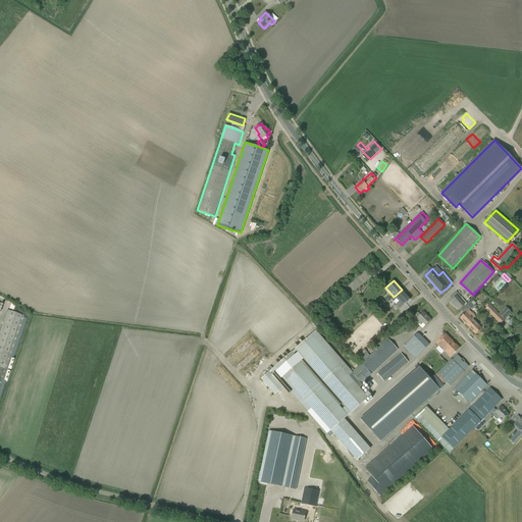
[(402,290),(394,297),(392,299),(395,302),(398,299),(400,302),(397,305),(400,308),(410,299),(402,290)]
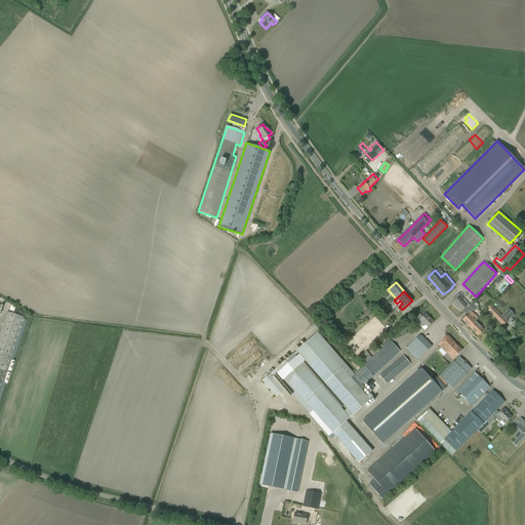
[(470,306),(461,296),(458,293),(452,298),(455,301),(452,304),(455,307),(456,307),(460,312),(467,307),(468,307),(469,306),(470,306)]
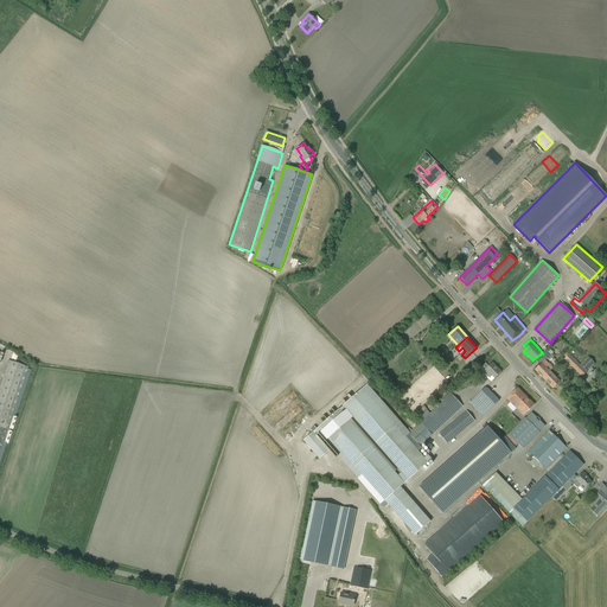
[(434,353),(439,358),(447,351),(443,346),(434,353)]
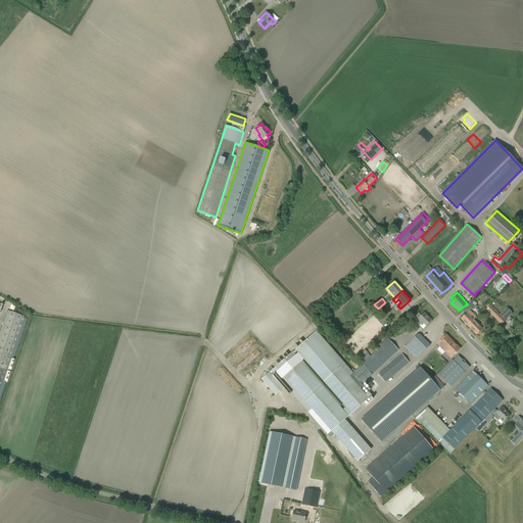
[(476,306),(471,301),(468,304),(467,304),(471,310),(476,306)]
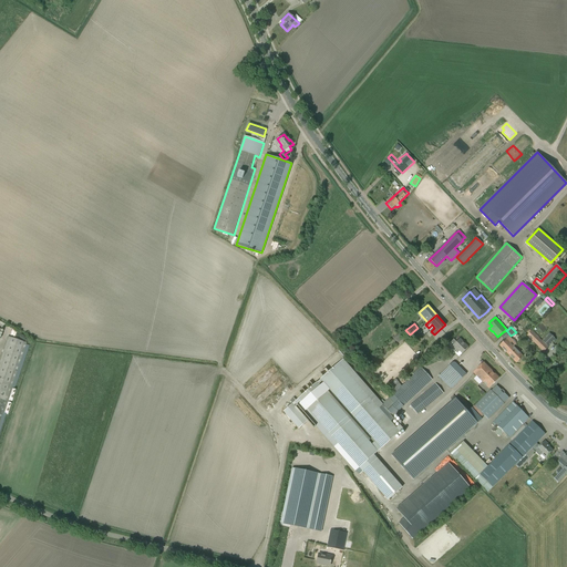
[(418,328),(410,334),(411,337),(413,334),(415,337),(422,332),(418,328)]
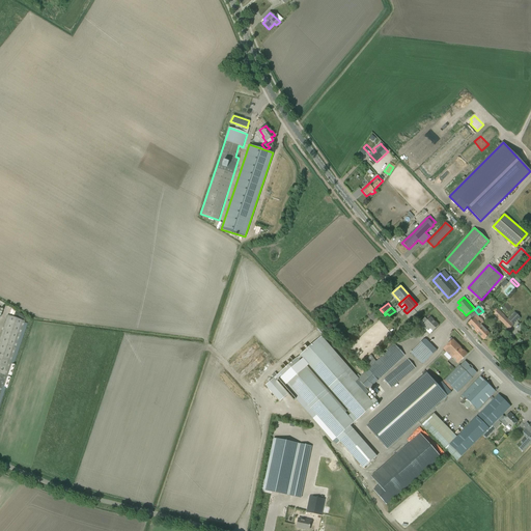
[(493,314),(509,329),(520,317),(514,312),(508,318),(498,309),(493,314)]
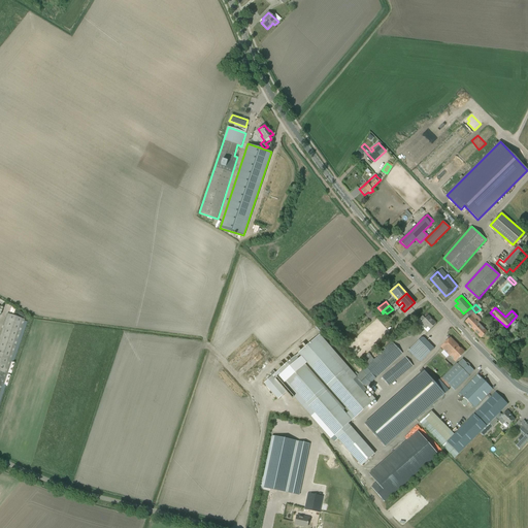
[(367,315),(370,319),(372,317),(373,317),(376,314),(373,309),(367,315)]
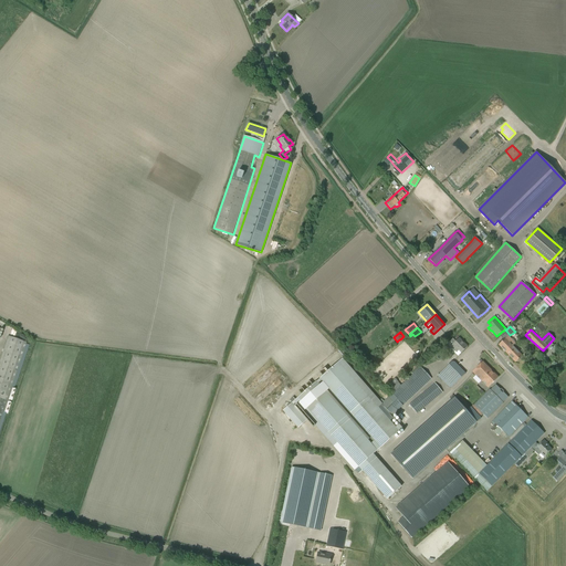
[(0,419),(27,343),(8,336),(0,359),(0,419)]
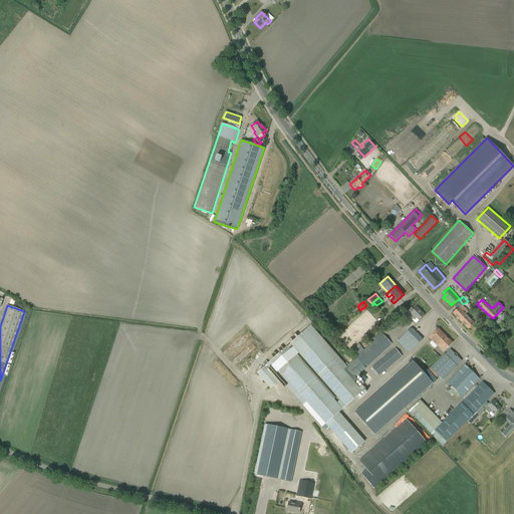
[(453,313),(460,320),(465,314),(468,312),(461,305),(453,313)]
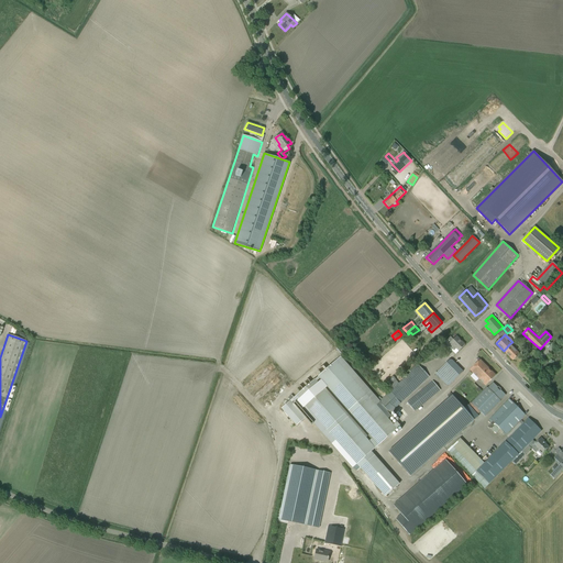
[(454,351),(456,349),(459,351),(465,345),(456,337),(453,340),(450,337),(446,341),(445,342),(449,344),(448,345),(454,351)]
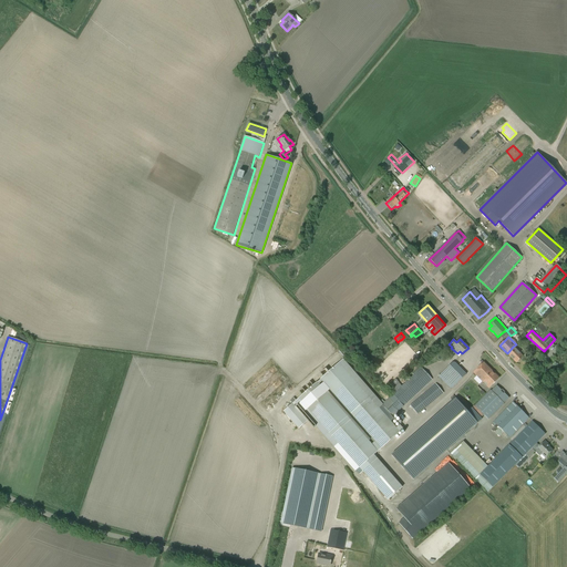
[(513,347),(507,353),(516,363),(523,357),(513,347)]
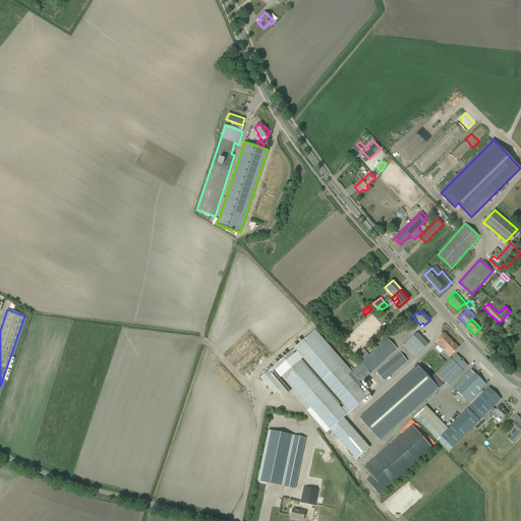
[(416,333),(403,346),(415,358),(428,345),(416,333)]
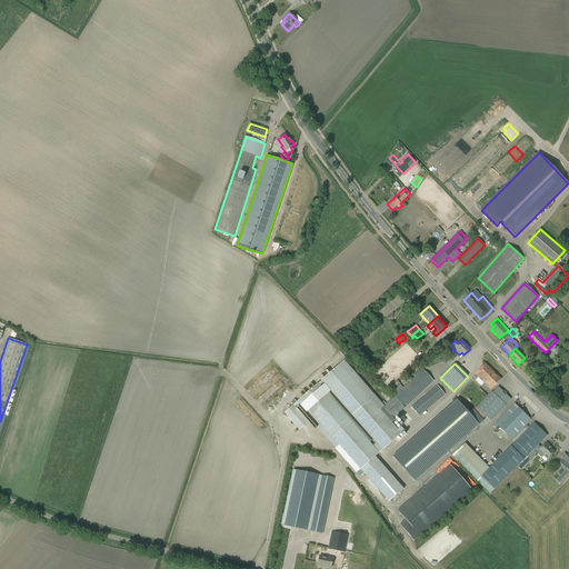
[(476,373),(491,389),(500,379),(486,363),(476,373)]
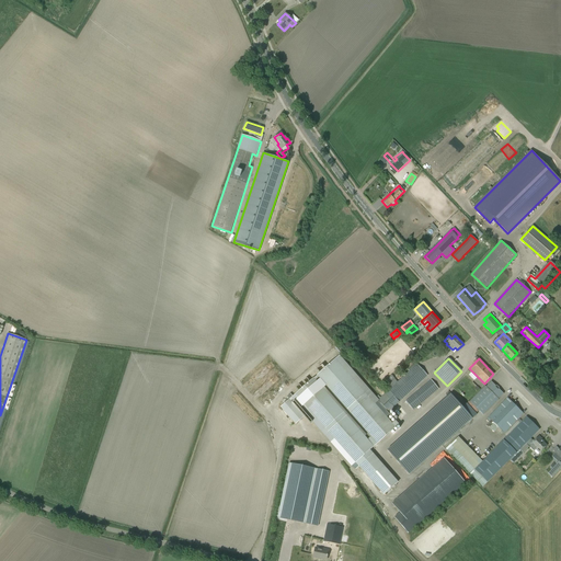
[(317,375),(319,377),(320,378),(316,381),(313,378),(296,393),(355,462),(384,494),(398,482),(369,450),(395,428),(391,425),(396,421),(388,413),(378,401),(374,404),(334,359),(317,375)]
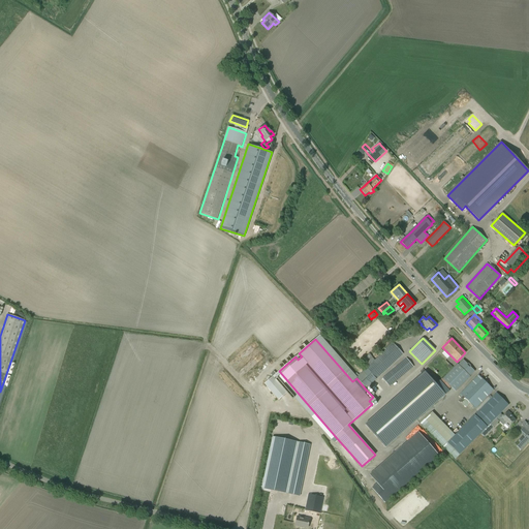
[(355,377),(367,389),(403,354),(393,343),(359,375),(356,373),(353,375),(355,377)]
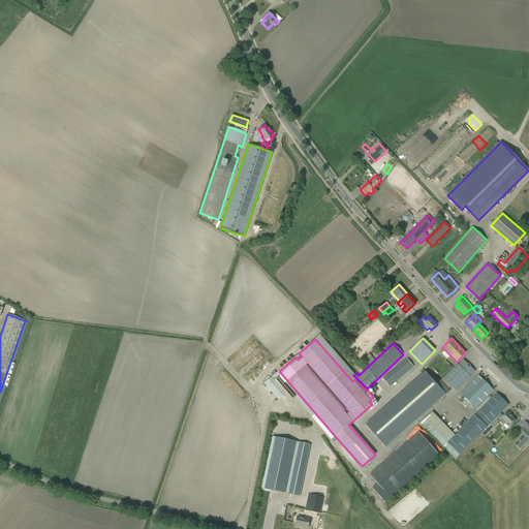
[(407,359),(382,379),(390,387),(413,367),(407,359)]
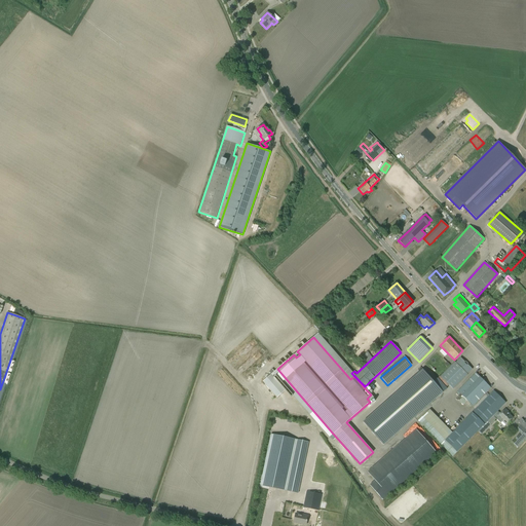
[(465,362),(460,358),(455,363),(455,362),(440,377),(453,389),(467,374),(472,369),(472,370),(473,369),(467,365),(466,366),(464,363),(465,362)]
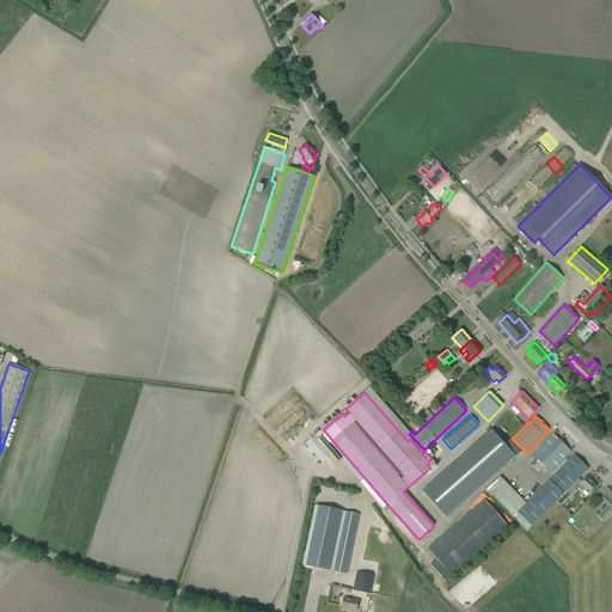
[(491,429),(422,491),(446,518),(520,452),(509,440),(505,445),(491,429)]
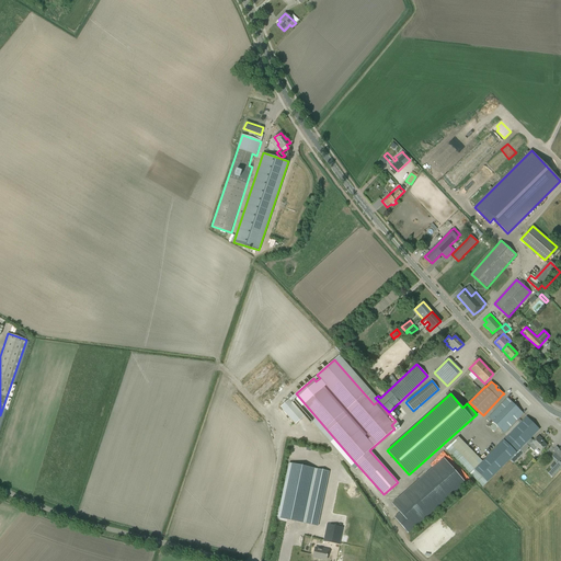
[(499,427),(504,433),(524,413),(507,398),(489,416),(494,422),(490,427),(494,432),(499,427)]
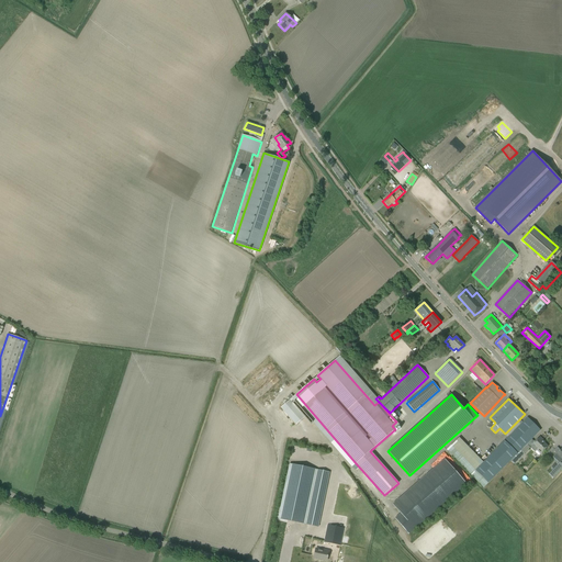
[(281,408),(296,425),(305,417),(290,401),(281,408)]
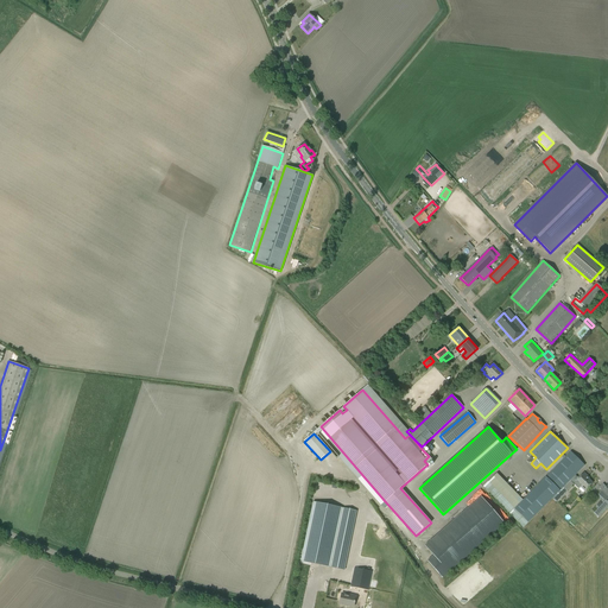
[(563,487),(570,481),(584,466),(570,451),(567,456),(523,500),(496,474),(482,487),(523,529),(529,523),(552,499),(552,498),(559,491),(563,487)]
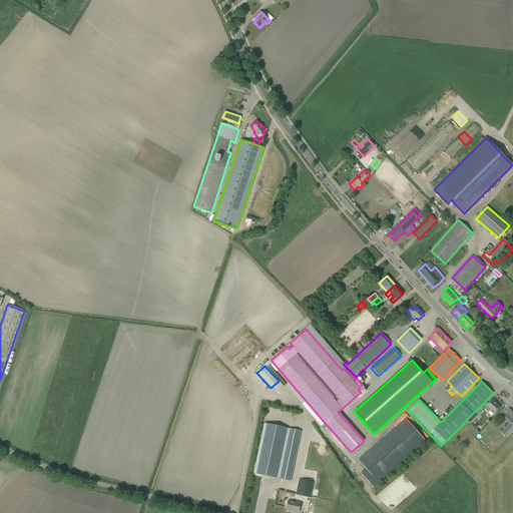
[(485,401),(481,406),(484,409),(488,413),(489,413),(492,416),(493,415),(493,414),(496,411),(500,408),(497,404),(495,403),(496,402),(493,399),(489,403),(488,404),(485,401)]
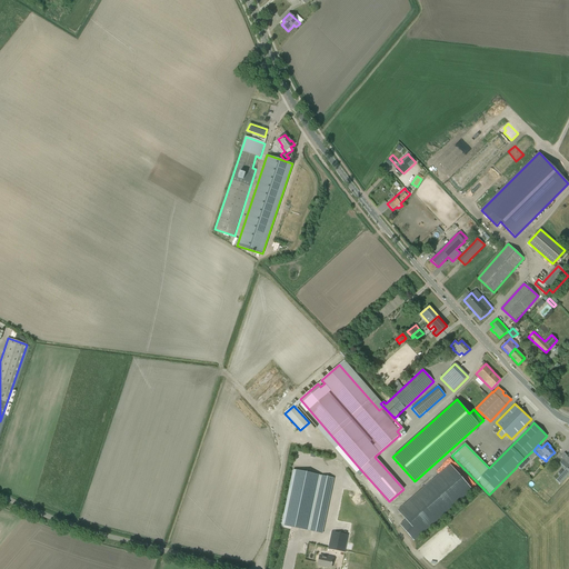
[(532,457),(537,453),(533,450),(527,456),(530,459),(532,457)]
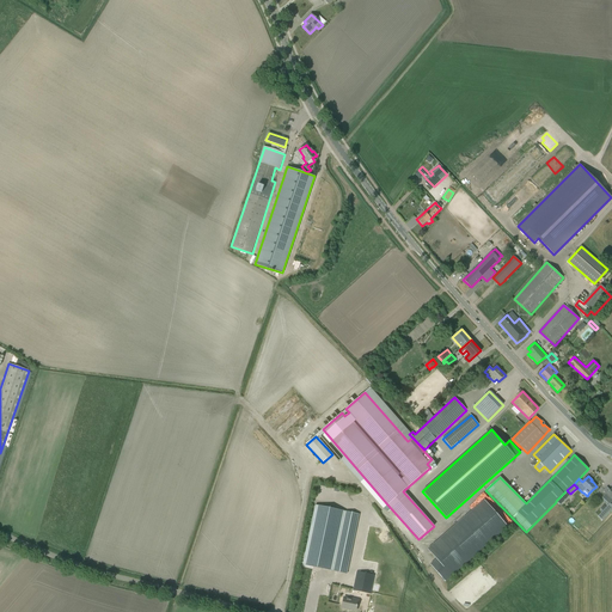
[(334,502),(336,490),(319,487),(317,497),(334,502)]
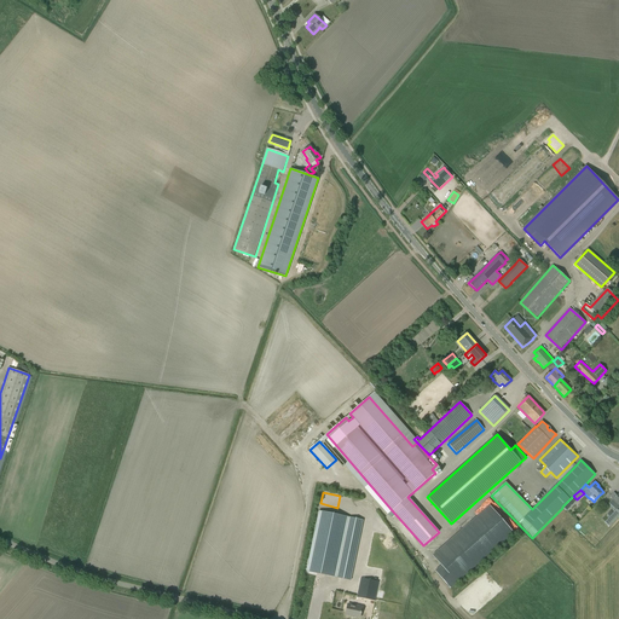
[(613,510),(614,512),(605,522),(609,527),(618,515),(618,512),(617,510),(618,507),(618,493),(617,496),(613,493),(609,498),(611,497),(613,499),(609,504),(614,509),(613,510)]
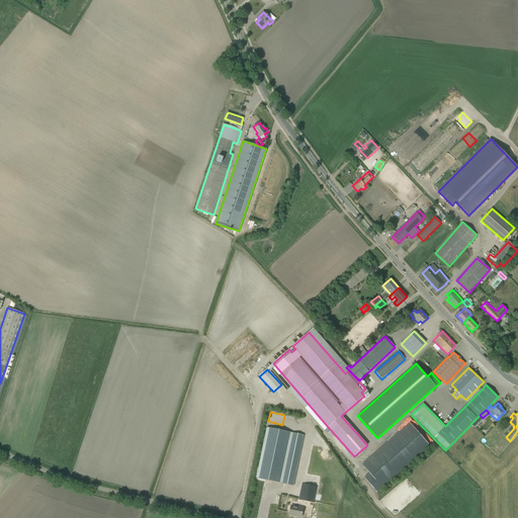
[(473,427),(480,421),(477,418),(470,424),(470,425),(473,427)]
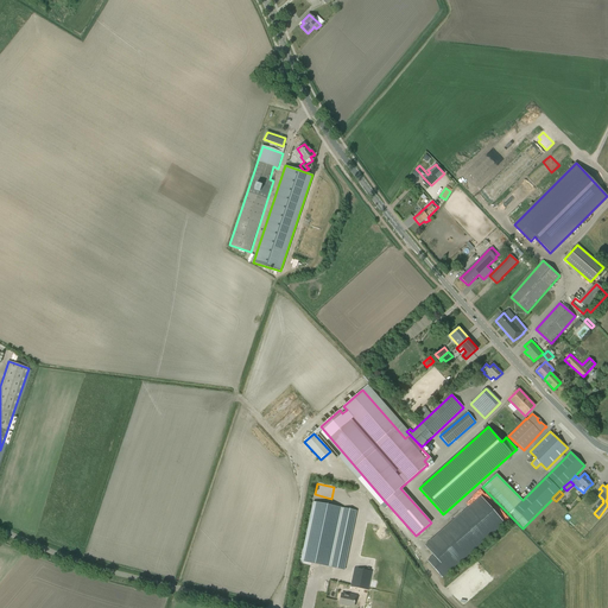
[(432,556),(428,561),(442,577),(505,524),(481,496),(425,545),(432,556)]
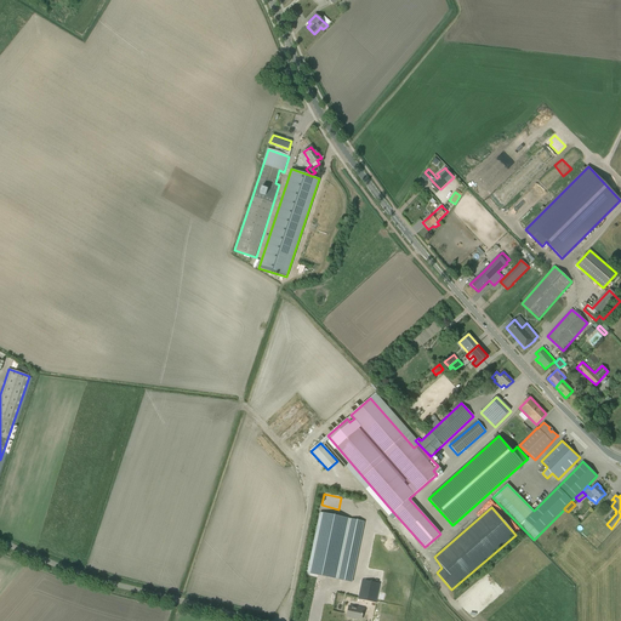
[(307,573),(337,580),(349,519),(320,513),(307,573)]
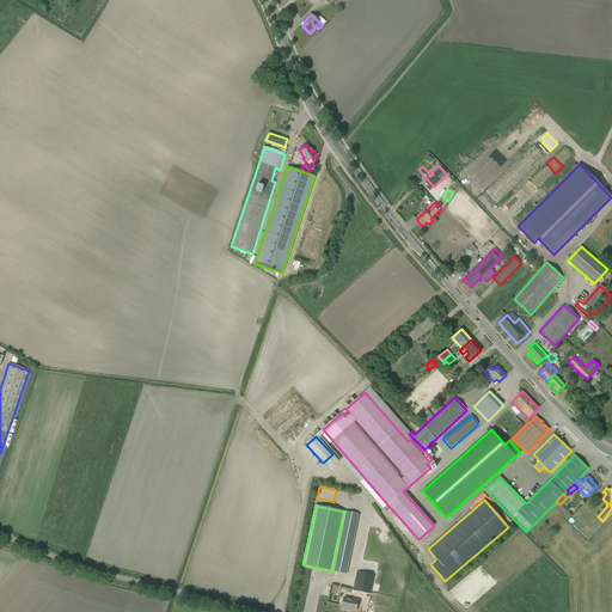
[(332,571),(347,574),(347,573),(347,570),(359,514),(344,512),(332,571)]
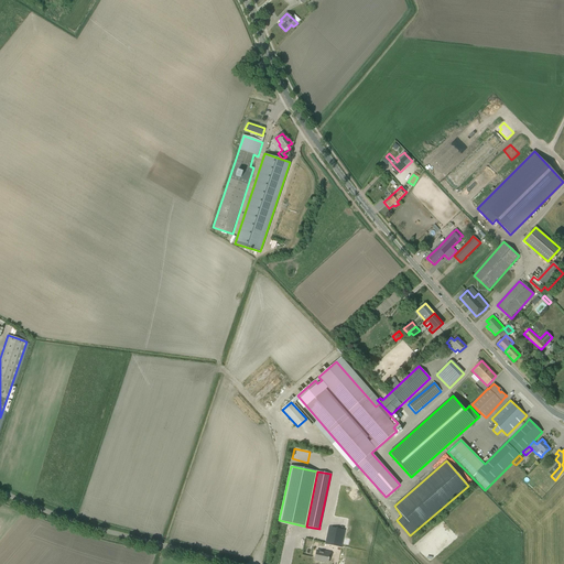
[(328,530),(325,544),(342,548),(343,546),(342,546),(345,530),(328,527),(328,528),(328,530)]
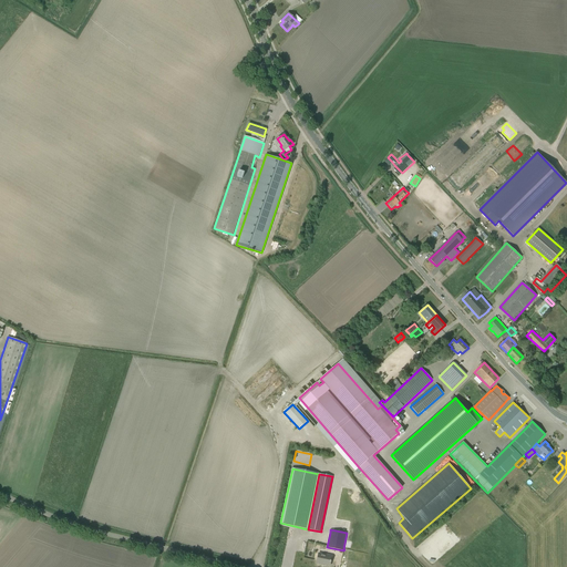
[(319,554),(317,563),(330,566),(332,556),(319,554)]
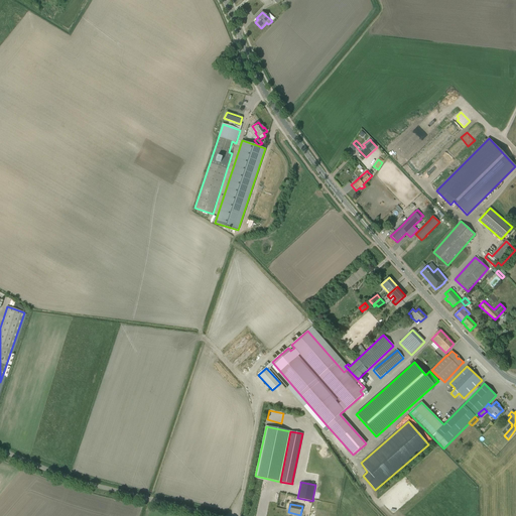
All buildings are outlined.
